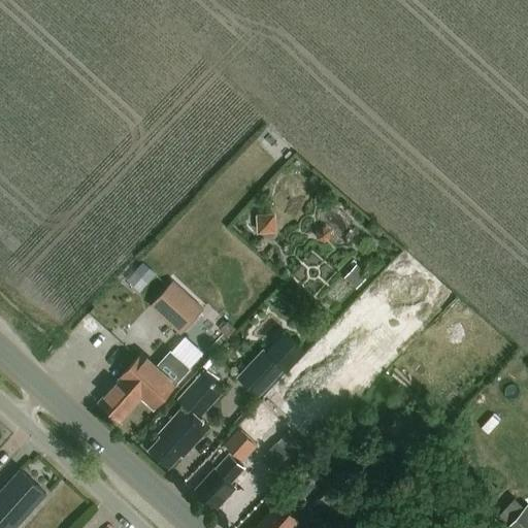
[(256,211),(258,231),(277,230),(276,209),(256,211)]
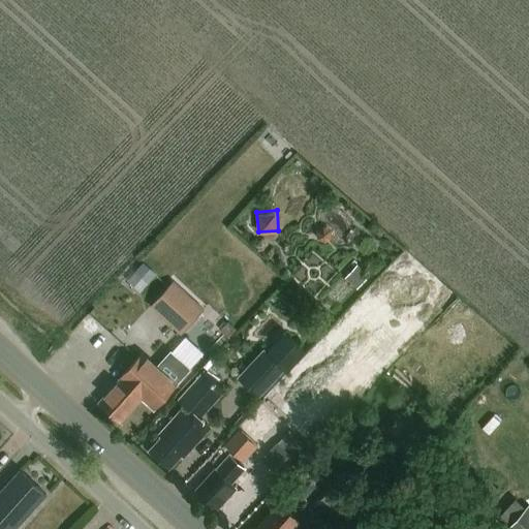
[(356,288),(369,276),(358,266),(345,278),(356,288)]
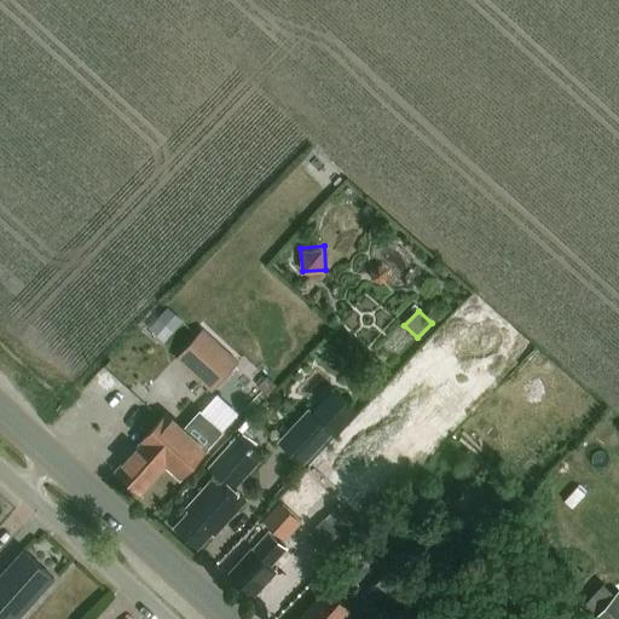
[(212,392),(238,363),(203,330),(175,359),(212,392)]
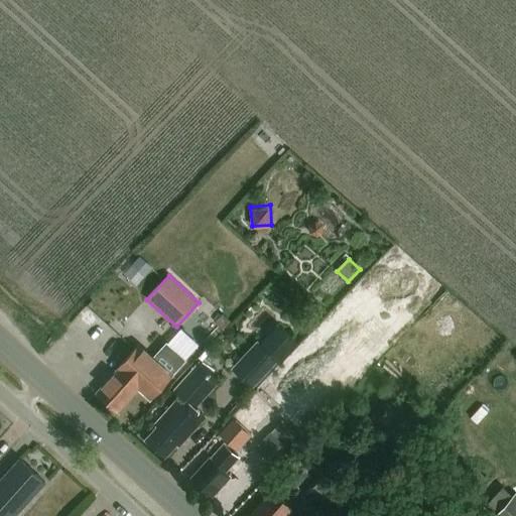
[(254,388),(280,360),(259,342),(234,369),(254,388)]
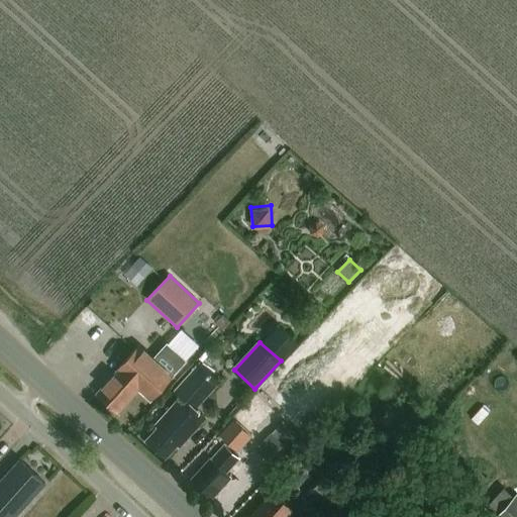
[(114,373),(94,395),(114,414),(134,391),(147,402),(170,378),(135,347),(113,372),(114,373)]
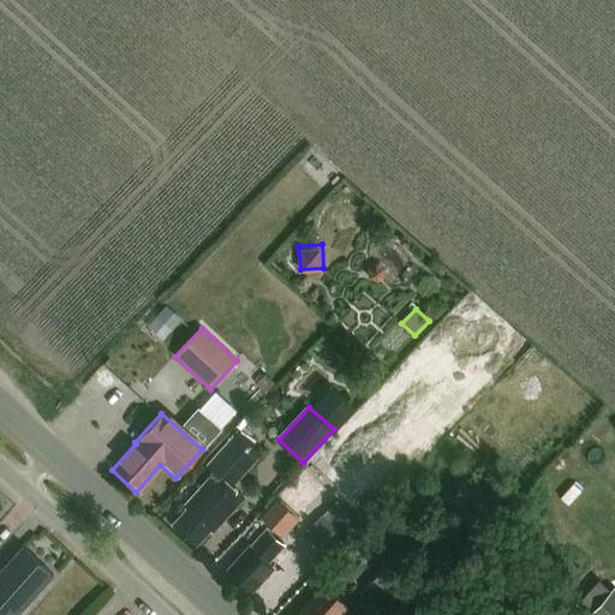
[(186,509),(171,526),(192,547),(209,530),(213,532),(243,499),(231,488),(260,455),(237,434),(207,465),(214,472),(183,506),(186,509)]
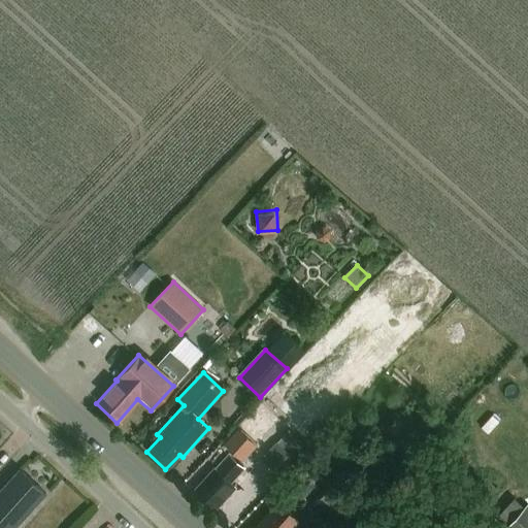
[(249,418),(223,446),(244,465),(269,437),(266,434),(271,428),(256,415),(251,420),(249,418)]
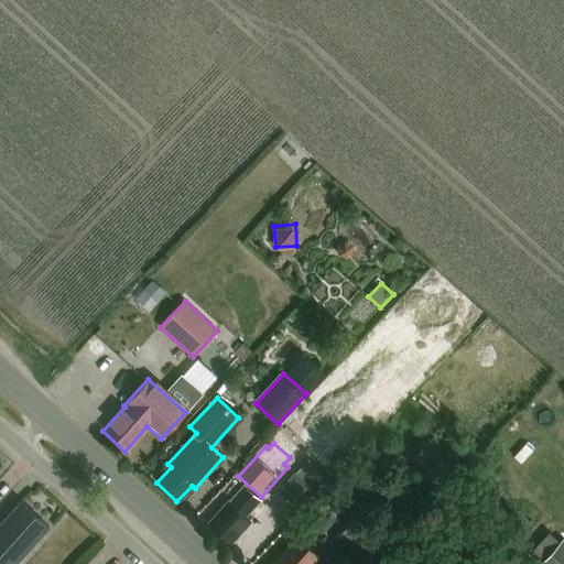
[(303,465),(295,474),(295,473),(279,490),(301,511),(317,494),(325,486),(303,465)]
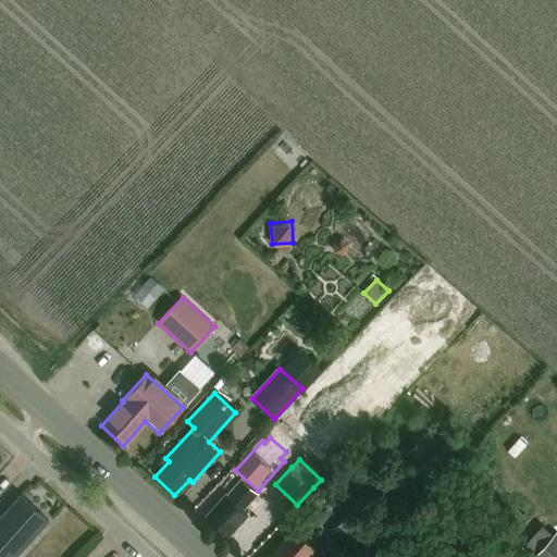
[(242,512),(257,495),(240,480),(203,520),(226,541),(247,517),(242,512)]
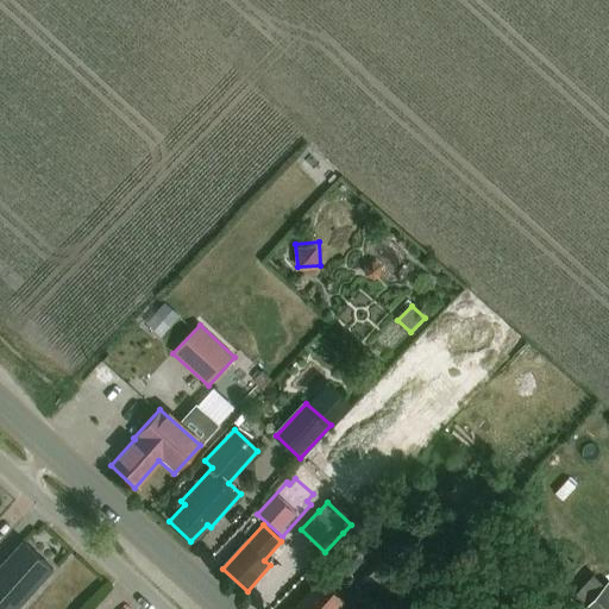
[(0,608),(17,608),(60,564),(30,537),(0,569),(0,608)]
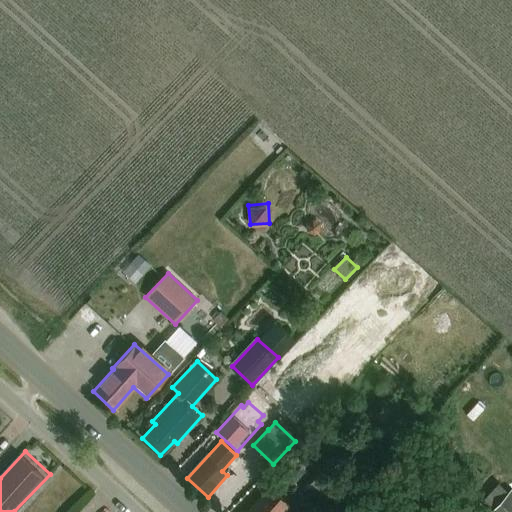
[(284,511),(292,503),(287,498),(294,491),(289,487),(305,470),(293,459),(277,476),(280,479),(249,511),(284,511)]
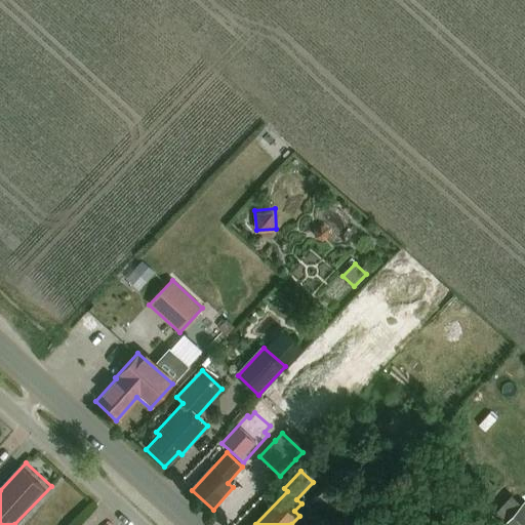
[(313,500),(330,518),(344,503),(326,486),(313,500)]
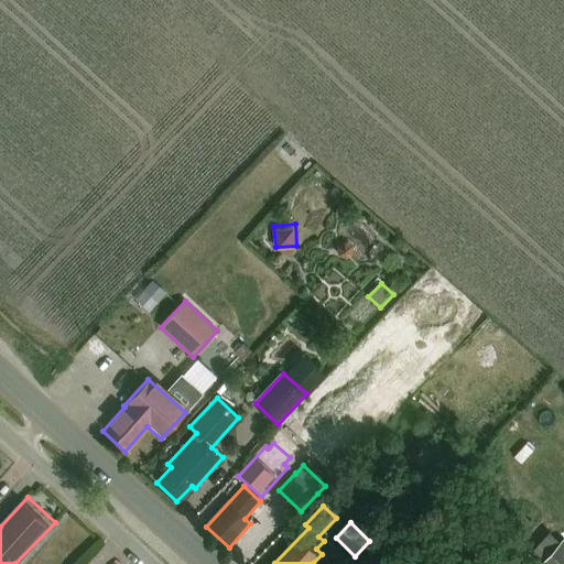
[(563,563),(563,542),(561,539),(538,563),(563,563)]
